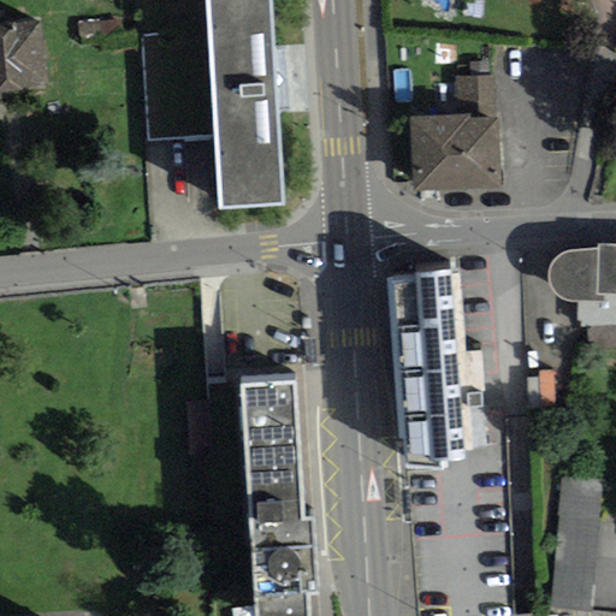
[(207,0),(220,207),(284,202),(271,0),(207,0)]
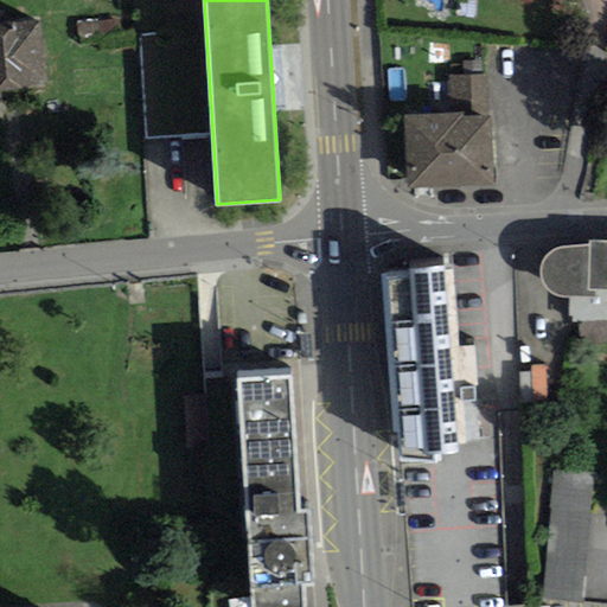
[(120,18),(76,21),(78,42),(121,37),(120,18)]
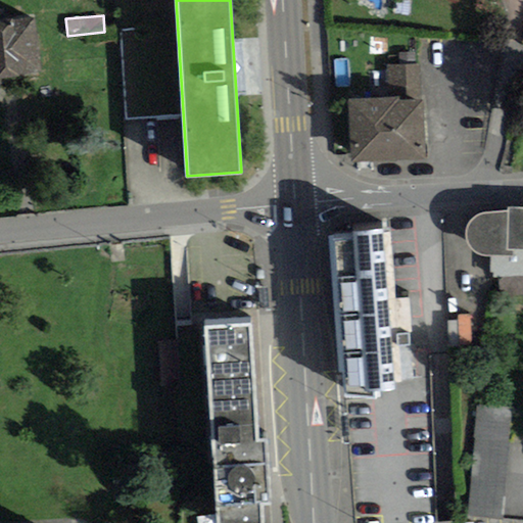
[(34,18),(0,21),(0,85),(1,85),(0,80),(0,79),(39,75),(34,18)]
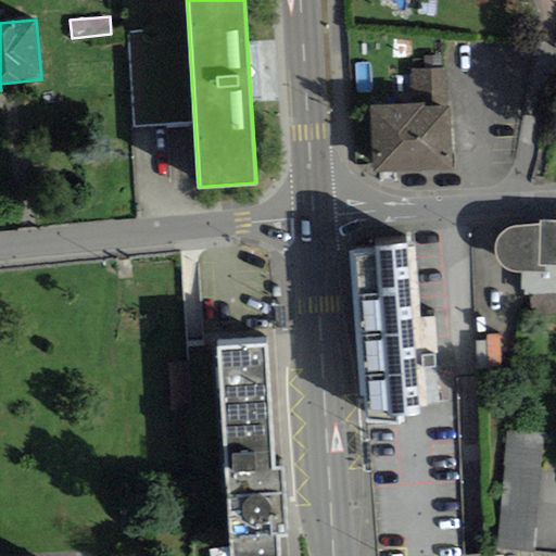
[(445,68),(411,70),(412,103),(424,103),(425,108),(446,106),(445,68)]
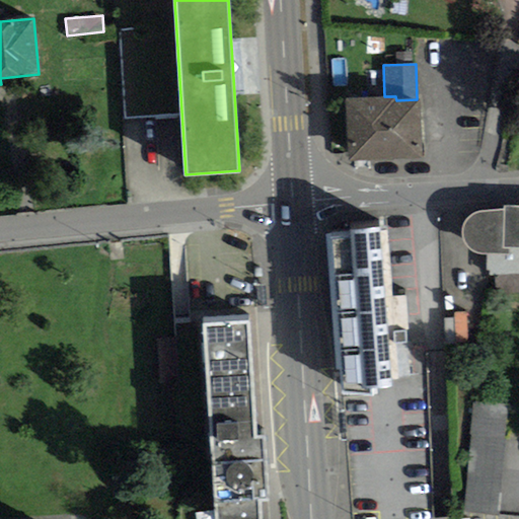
[(349,162),(423,158),(420,99),(417,99),(396,100),(395,96),(384,96),(346,98),(349,162)]
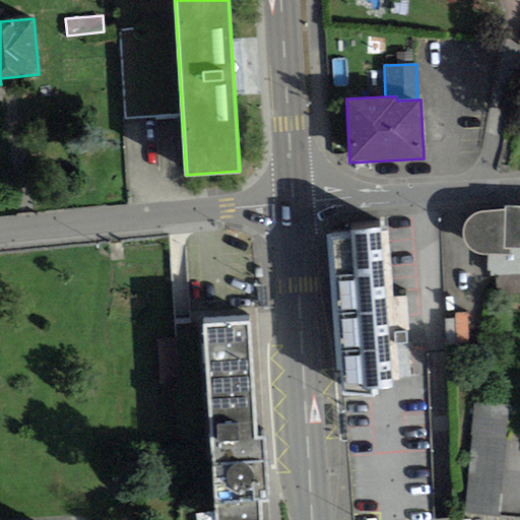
[(506,211),(505,247),(504,276),(519,275),(519,206),(506,206),(506,211)]
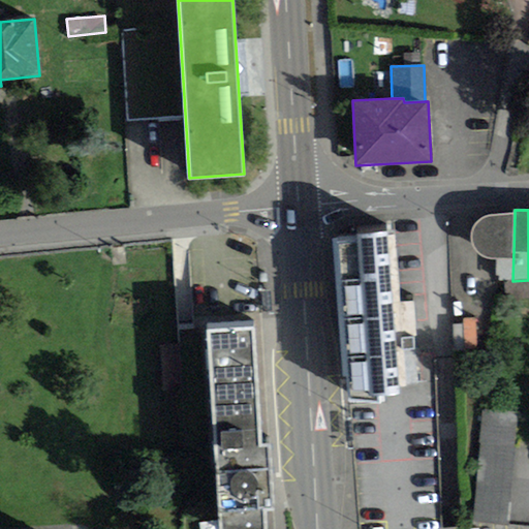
[(514,251),(515,215),(486,218),(479,221),(473,227),(470,239),(473,249),(483,257),(496,258),(495,276),(494,282),(512,281),(514,251)]
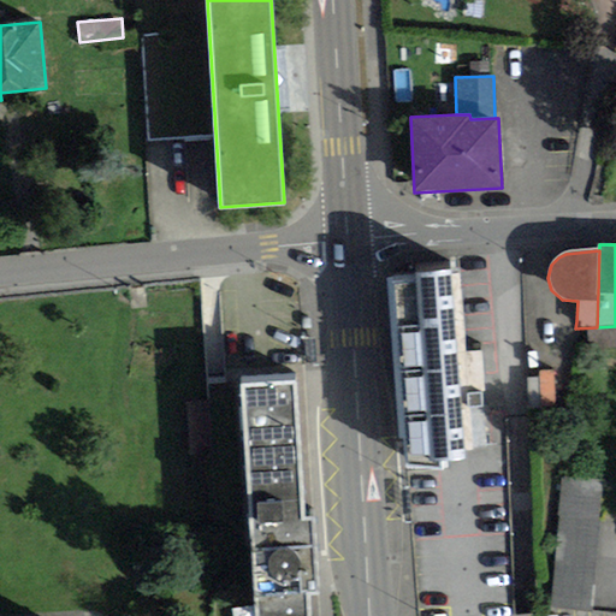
[(410,279),(389,280),(398,465),(465,461),(455,266),(410,268),(410,279)]
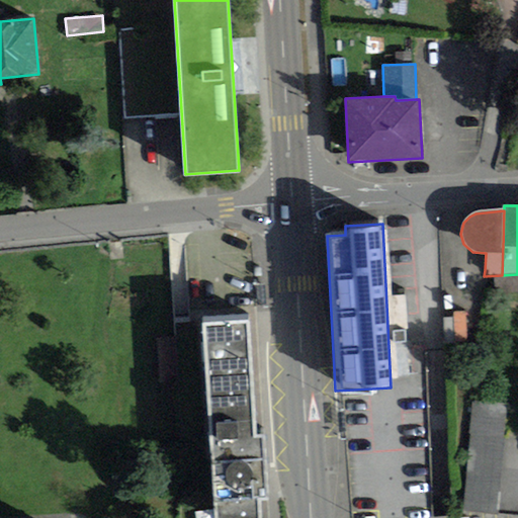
[(248,321),(203,326),(216,517),(258,517),(259,499),(267,500),(265,439),(256,439),(248,321)]
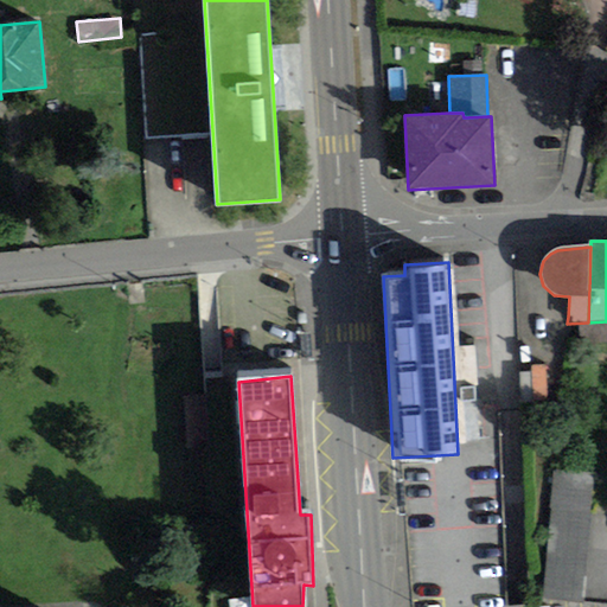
[(209,441),(209,396),(191,396),(191,441),(209,441)]
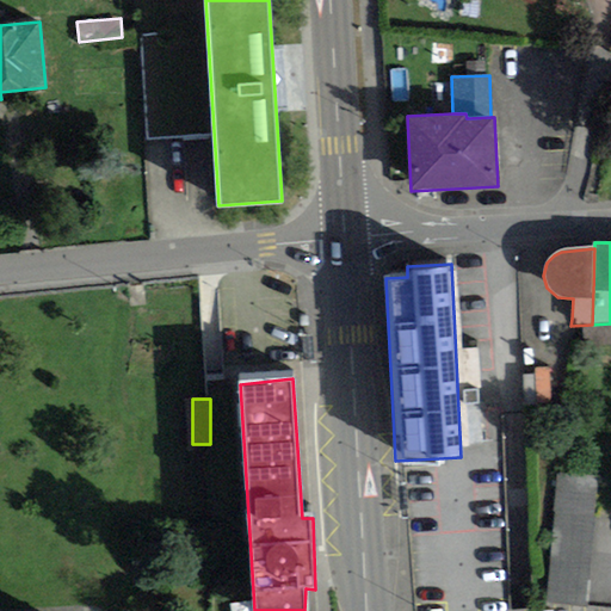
[(585,609),(598,477),(557,474),(545,605),(585,609)]
